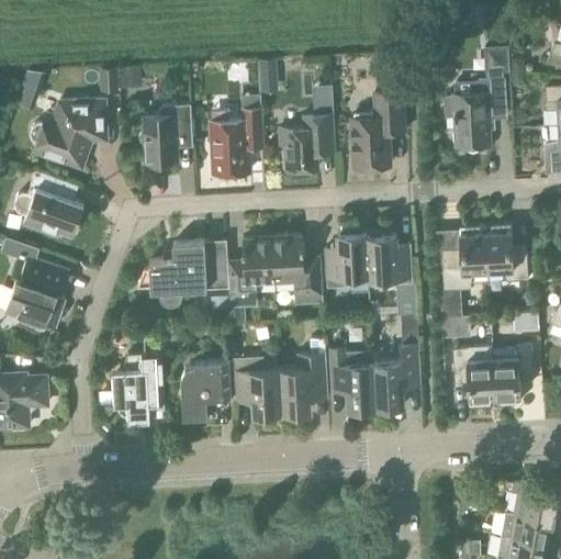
[(560,44),(553,44),(546,64),(560,68),(560,44)]
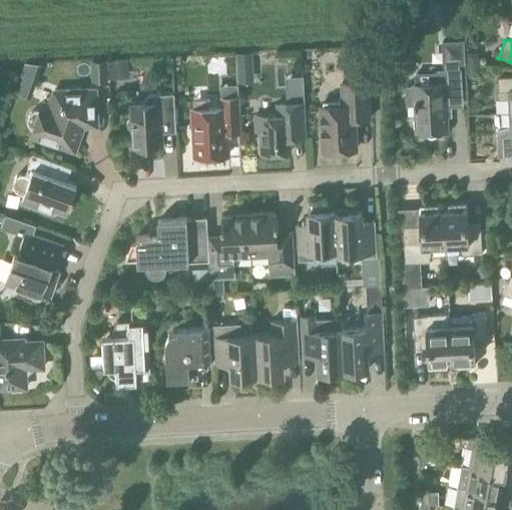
[(437,72),(437,75),(413,76),(413,89),(405,89),(406,107),(415,107),(416,134),(446,133),(445,109),(460,108),(458,64),(460,64),(459,42),(439,44),(440,64),(442,64),(443,72),(437,72)]
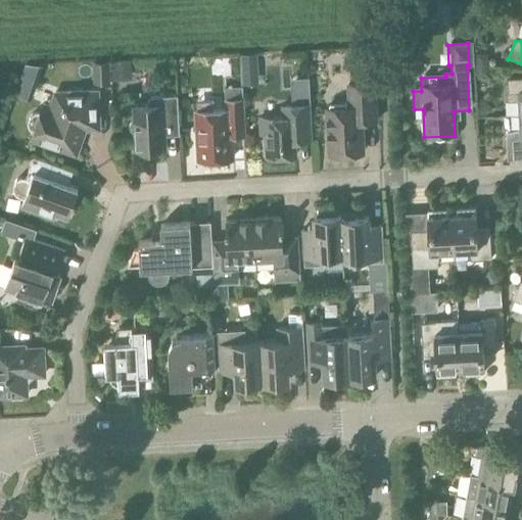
[(474,65),(486,67),(485,56),(473,57),(474,65)]
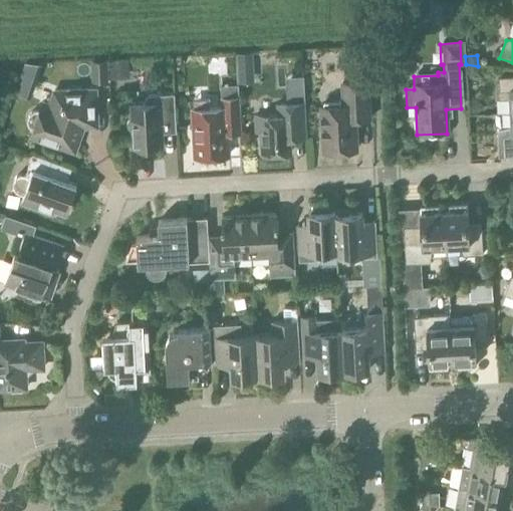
[(92,62),(92,83),(105,83),(105,62),(92,62)]
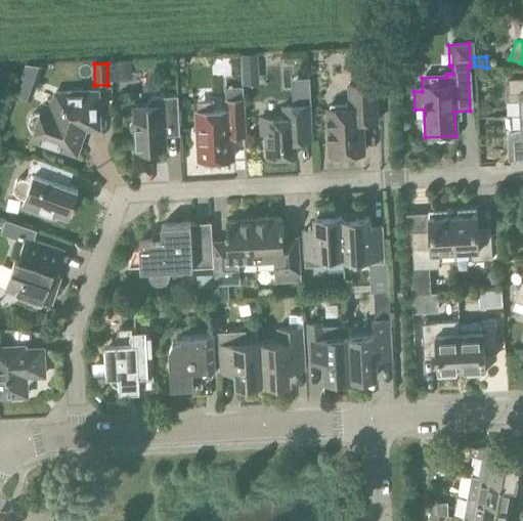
[(113,82),(130,81),(129,63),(112,64),(113,82)]
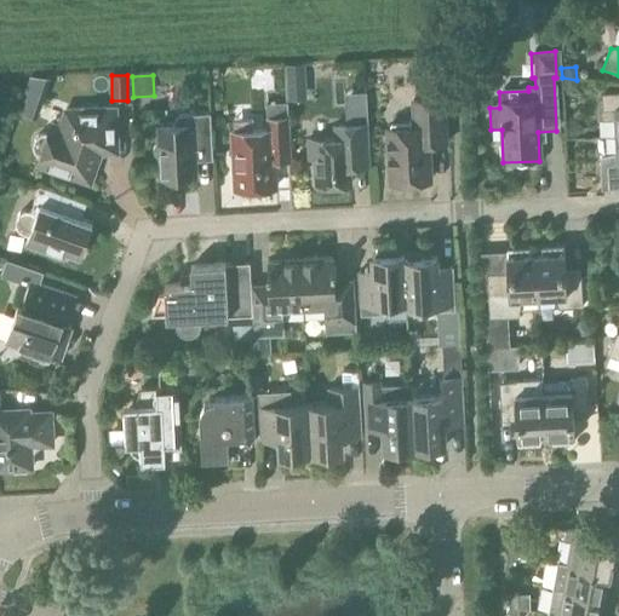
[(577,90),(577,80),(562,78),(562,91),(577,90)]
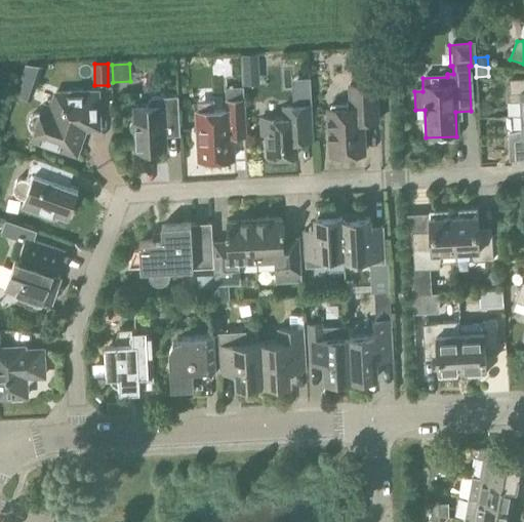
[(523,80),(509,82),(510,104),(520,103),(521,118),(523,117),(523,80)]
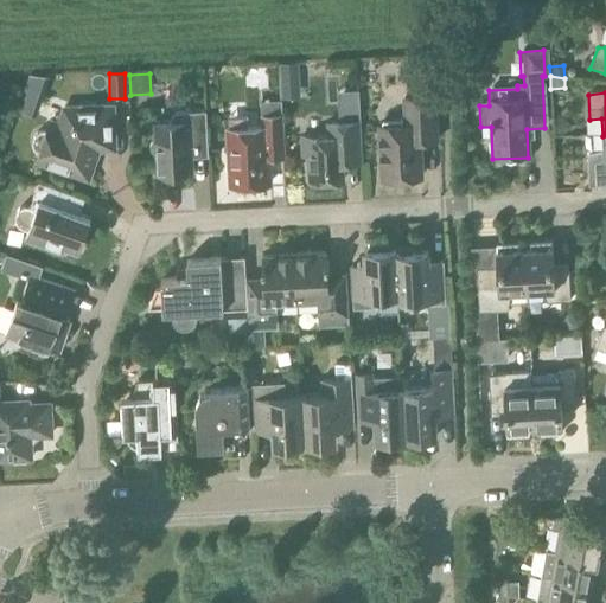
[(381,180),(421,178),(420,142),(439,141),(437,98),(403,101),(404,119),(396,127),(378,128),(381,180)]
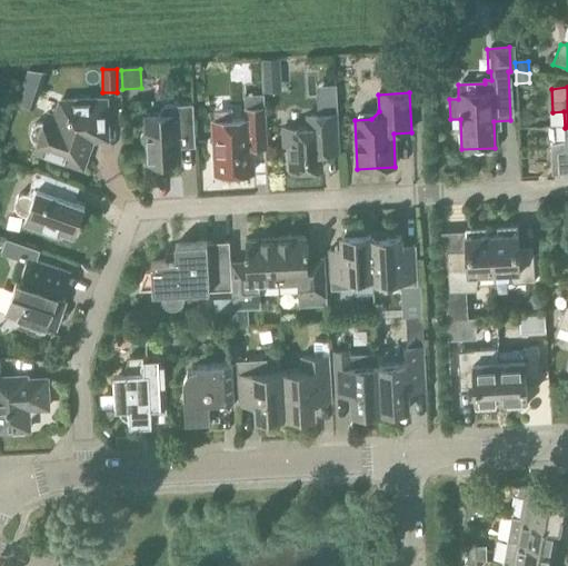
[(89,102),(89,101),(72,102),(73,103),(59,103),(51,128),(40,125),(37,126),(33,127),(31,130),(30,133),(30,137),(31,140),(33,144),(37,145),(33,154),(70,167),(72,161),(83,166),(91,142),(107,142),(106,102),(89,102)]
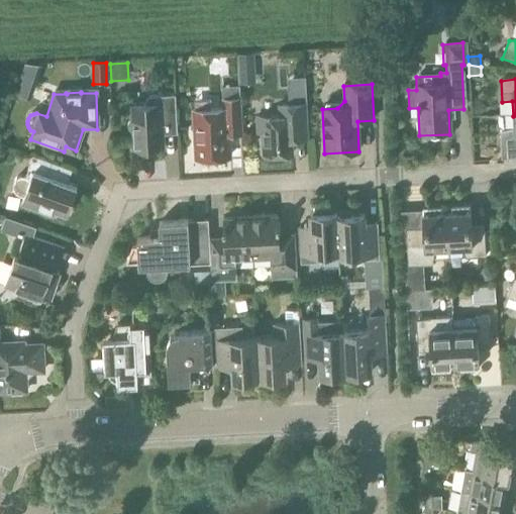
[(133,150),(164,149),(163,136),(177,135),(175,97),(149,98),(145,102),(145,106),(130,107),(133,150)]
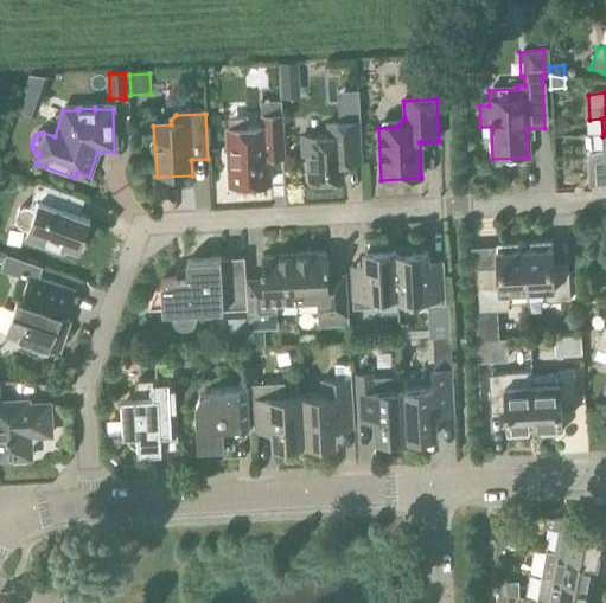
[(229,188),(269,186),(268,161),(284,160),(281,116),(260,117),(260,130),(227,132),(229,188)]
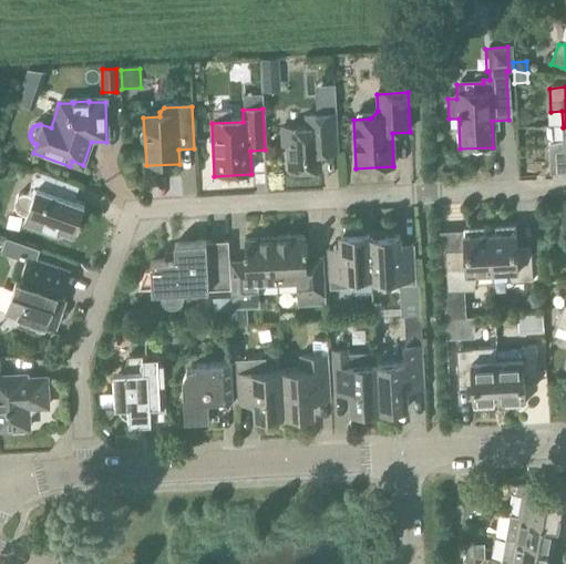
[(338,154),(336,115),(305,118),(305,129),(281,131),(281,149),(286,147),(288,172),(321,171),(320,155),(338,154)]
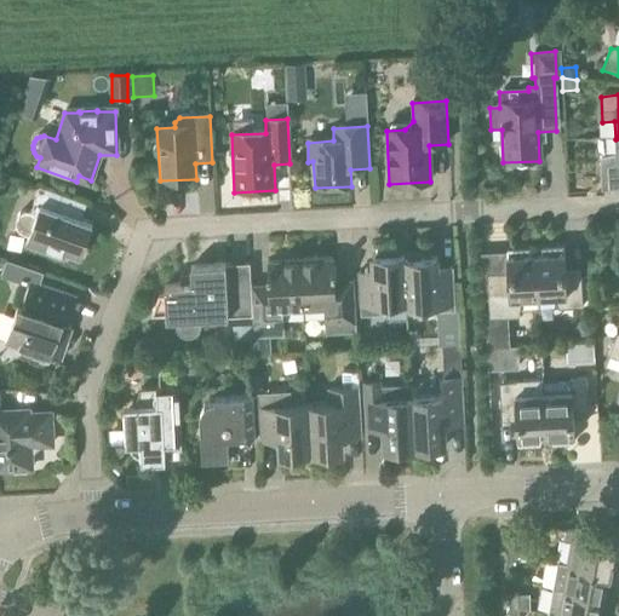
[(617,155),(600,159),(601,183),(601,191),(618,190),(618,138),(615,139),(617,155)]
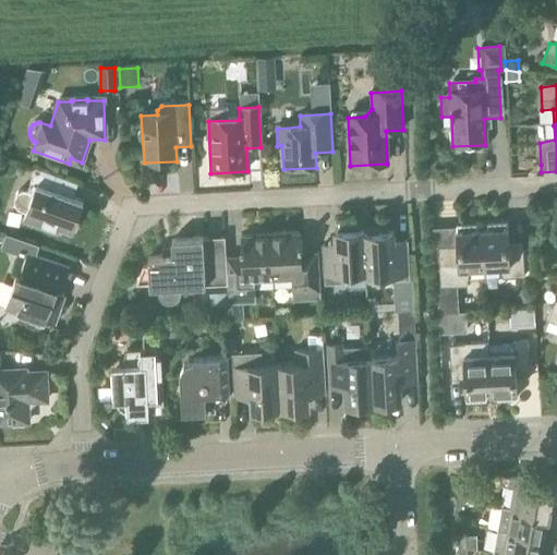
[(63,196),(68,181),(35,170),(26,193),(22,192),(17,194),(14,198),(14,203),(16,208),(20,212),(25,214),(22,224),(58,236),(59,231),(71,236),(83,203),(63,196)]
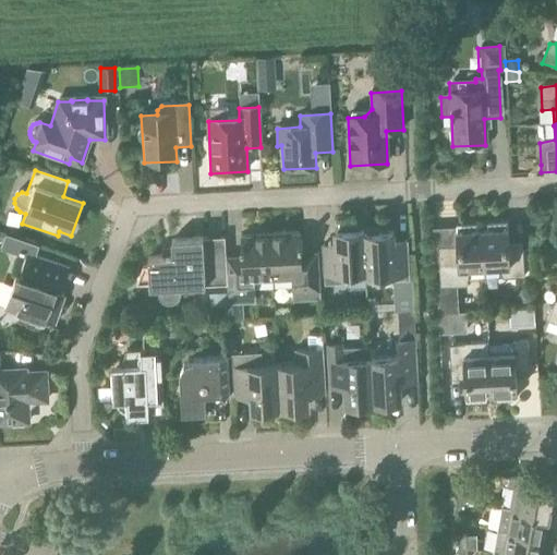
[(486,231),(482,231),(484,269),(498,268),(501,279),(521,278),(520,245),(508,245),(507,222),(486,225),(486,231)]
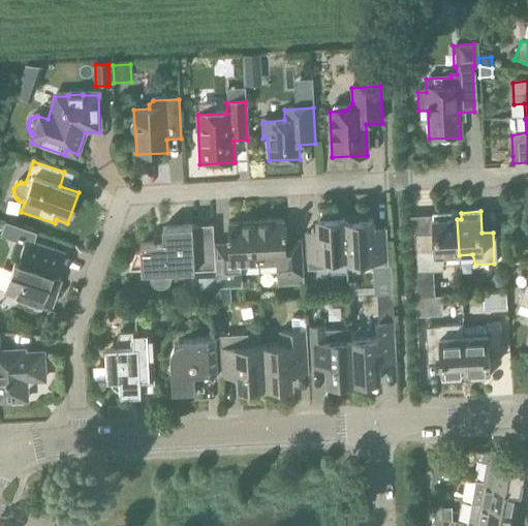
[(433,235),(414,236),(416,274),(441,273),(442,268),(445,256),(459,255),(457,219),(452,219),(452,213),(432,214),(433,235)]
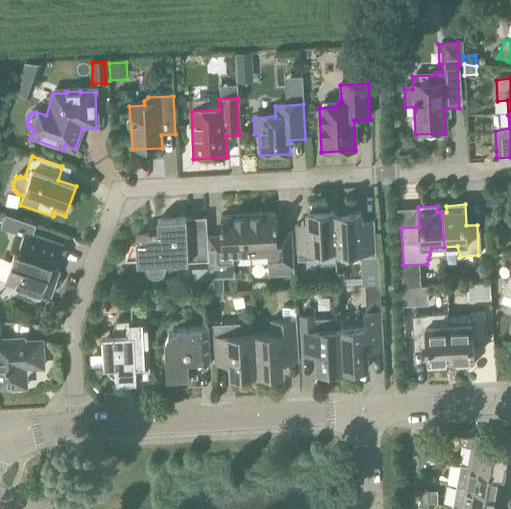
[(333,213),(335,254),(360,253),(360,259),(375,258),(373,223),(360,223),(360,215),(347,215),(346,212),(333,213)]
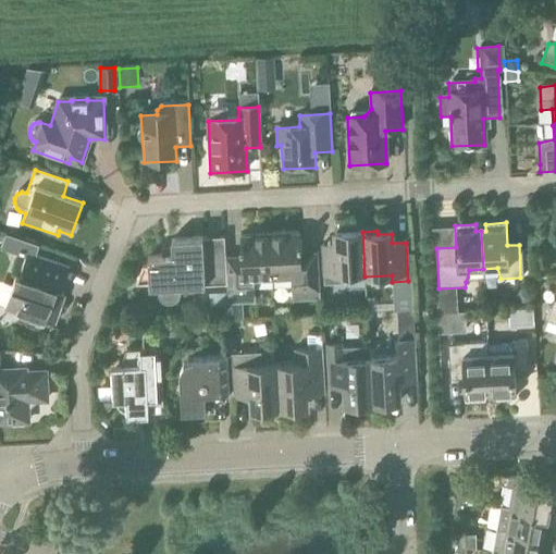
[(363,277),(365,277),(362,232),(334,233),(335,246),(322,247),(323,285),(347,284),(346,274),(363,273),(363,277)]
